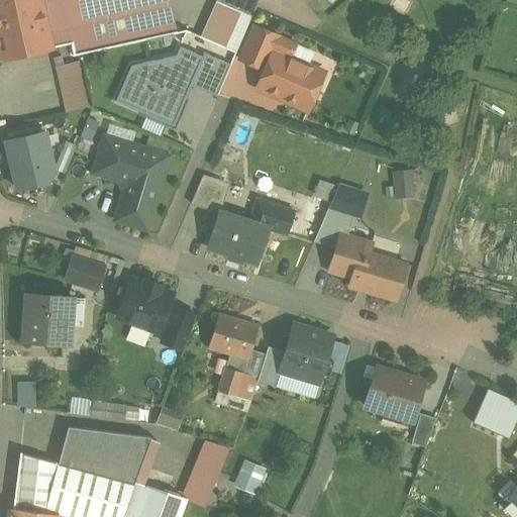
[(0,0),(0,59),(1,60),(53,48),(48,28),(49,28),(41,0),(0,0)]
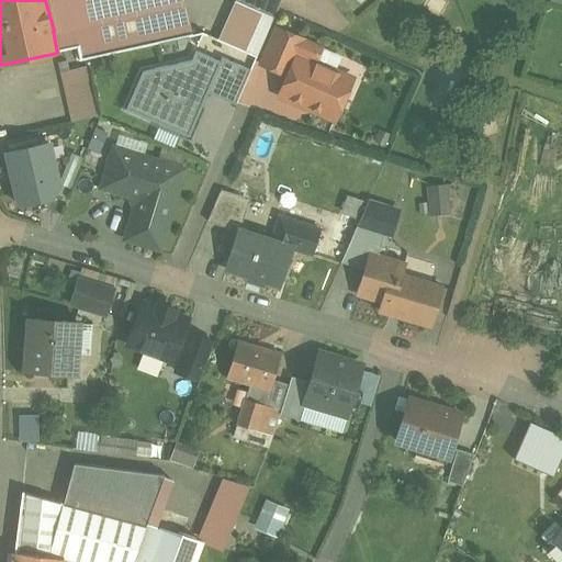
[(45,0),(54,31),(182,2),(182,0),(45,0)]
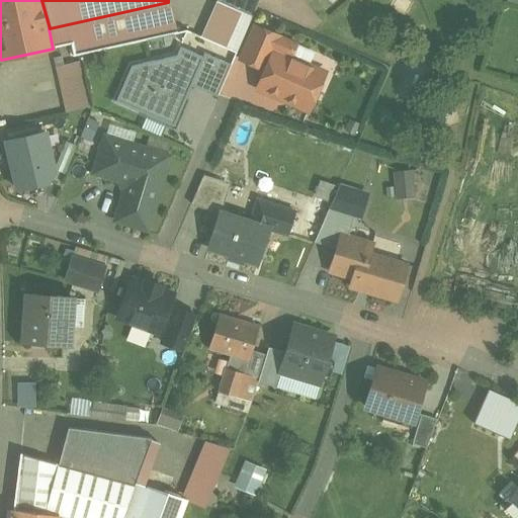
[(253,16),(260,0),(219,0),(219,1),(242,11),(253,16)]
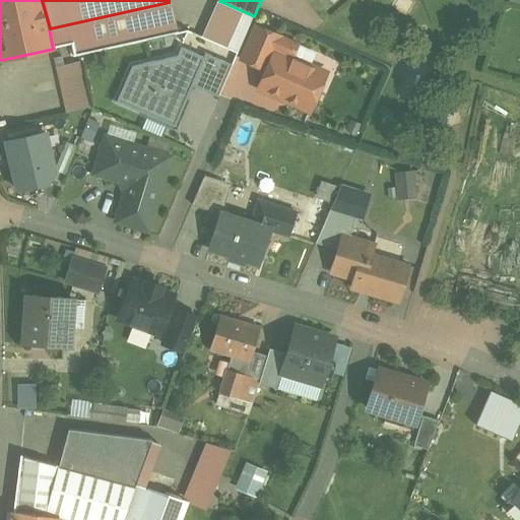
[(243,11),(219,1),(203,37),(226,48),(243,11)]
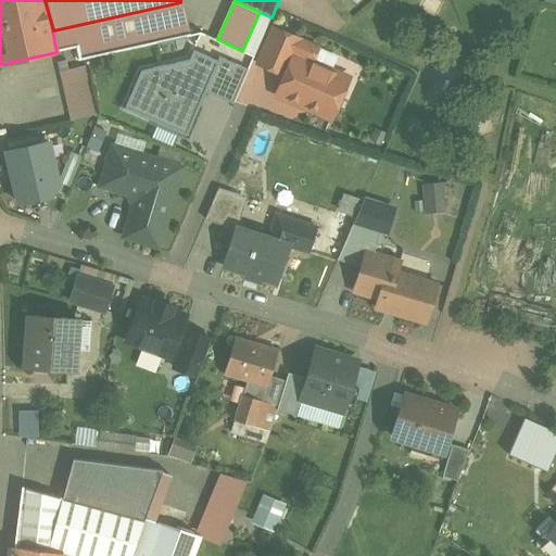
[(53,30),(52,30),(57,52),(77,48),(79,60),(188,36),(180,2),(53,30)]
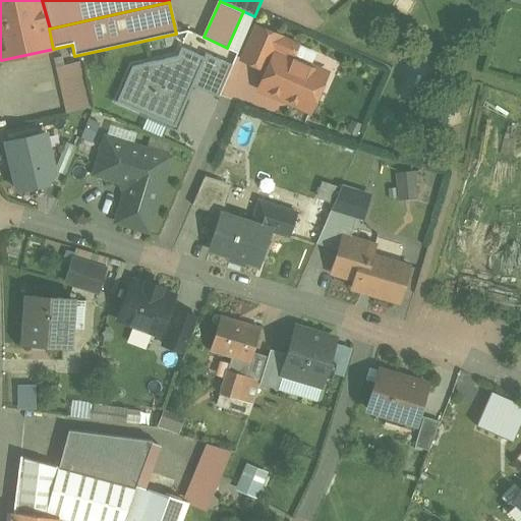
[(299,44),(256,25),(251,38),(274,48),(264,69),(268,70),(261,89),(311,111),(321,91),(319,84),(325,72),(293,58),(299,44)]
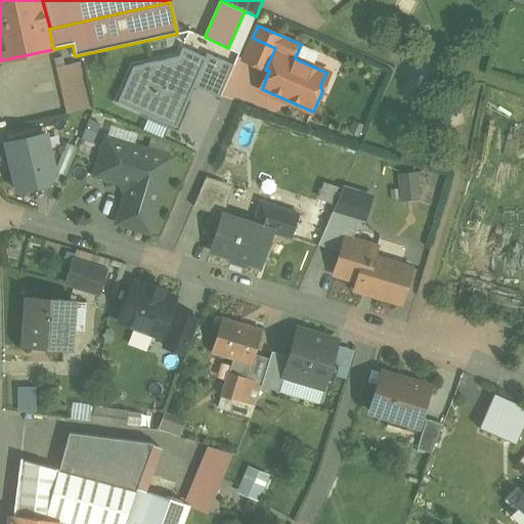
[(275,48),(253,38),(244,59),(265,70),(275,48)]
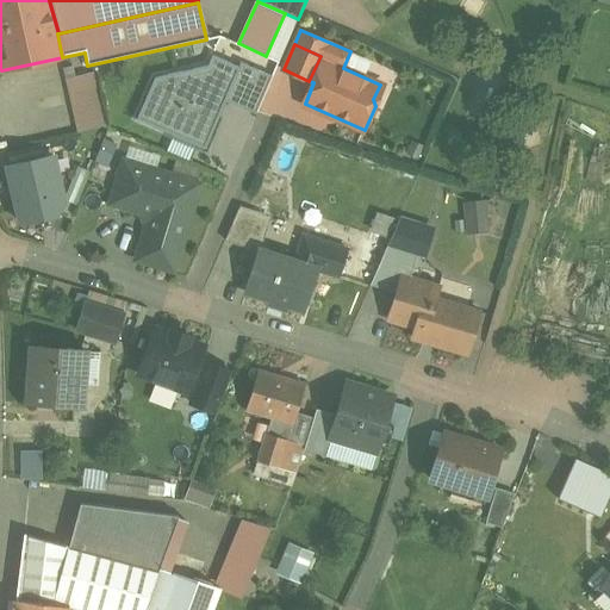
[(236,81),(174,53),(162,76),(163,78),(154,98),(187,113),(176,136),(179,136),(210,150),(228,112),(223,110),(236,81)]
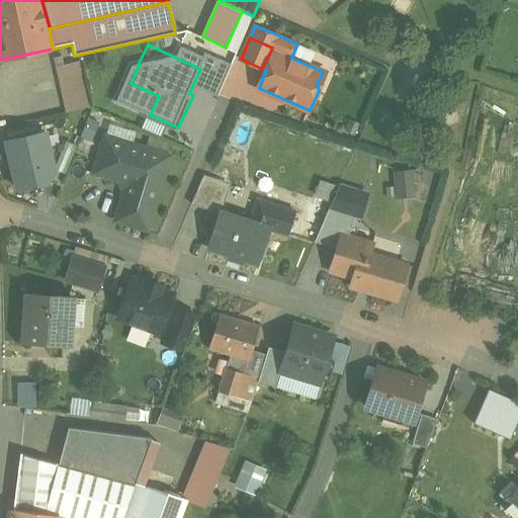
[(234,58),(210,48),(194,83),(219,94),(234,58)]
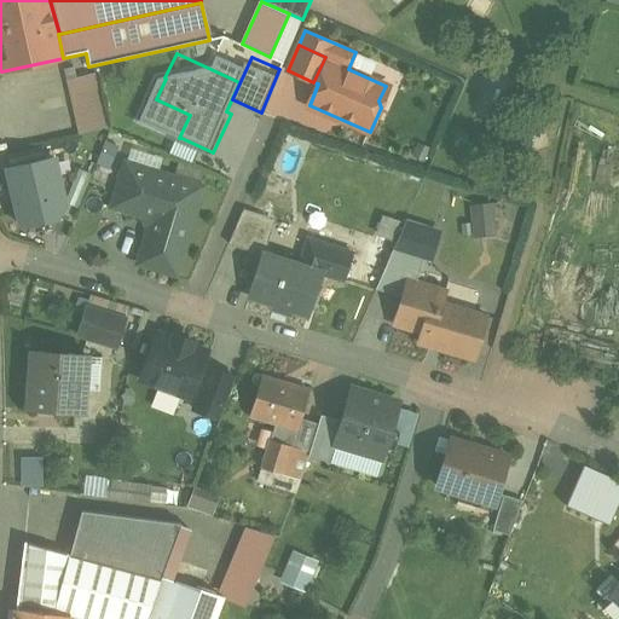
[(97,73),(68,80),(80,134),(109,128),(97,73)]
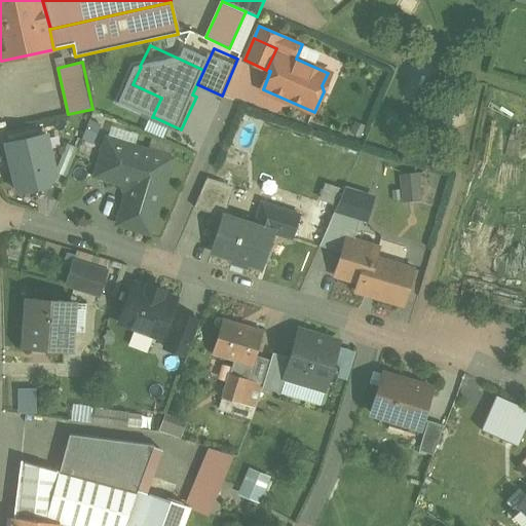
[(90,120),(83,141),(96,145),(103,123),(90,120)]
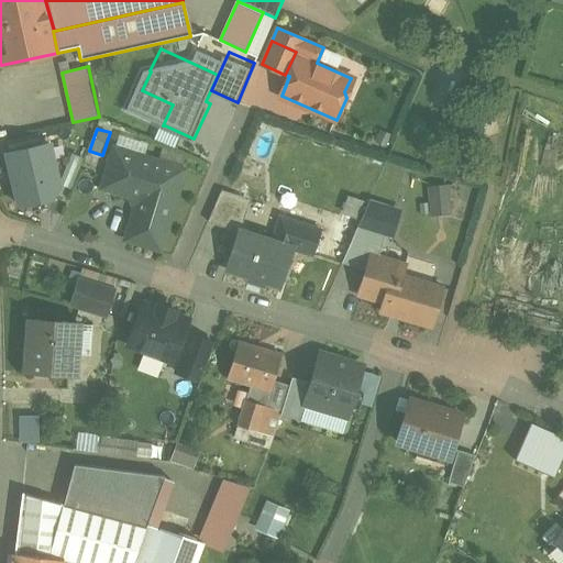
[(184,169),(116,148),(116,152),(111,154),(109,163),(110,167),(110,169),(116,172),(110,189),(133,197),(138,206),(132,227),(133,227),(165,236),(176,200),(174,200),(184,169)]
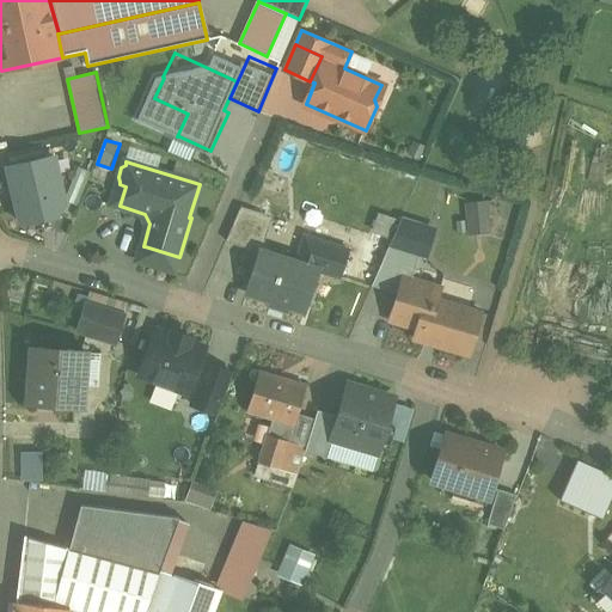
[(53,167),(6,175),(16,230),(62,222),(53,167)]
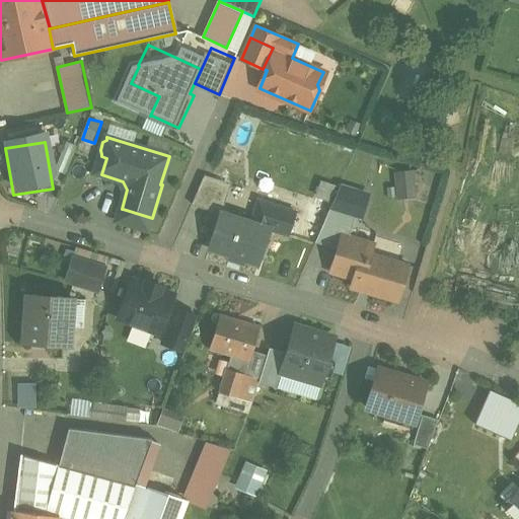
[(421,198),(420,170),(394,171),(396,199),(421,198)]
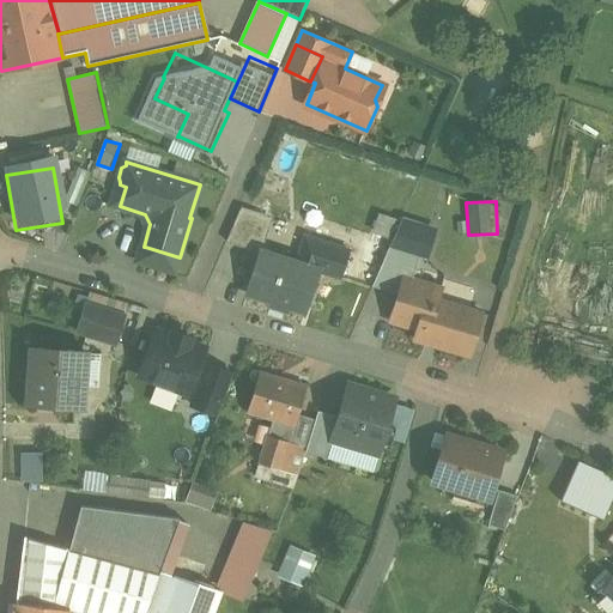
[(267,216),(242,207),(228,242),(255,252),(267,216)]
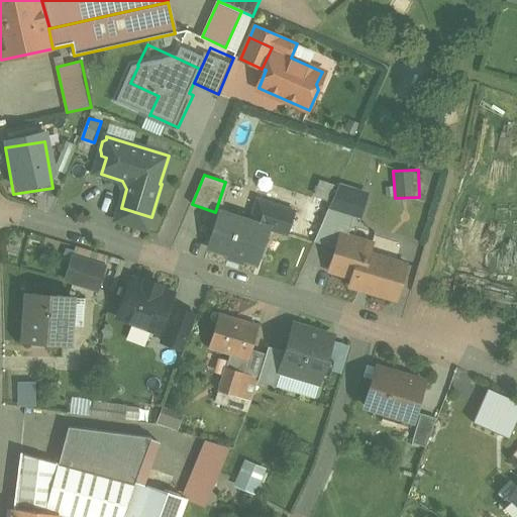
[(321,180),(317,195),(334,200),(339,185),(321,180)]
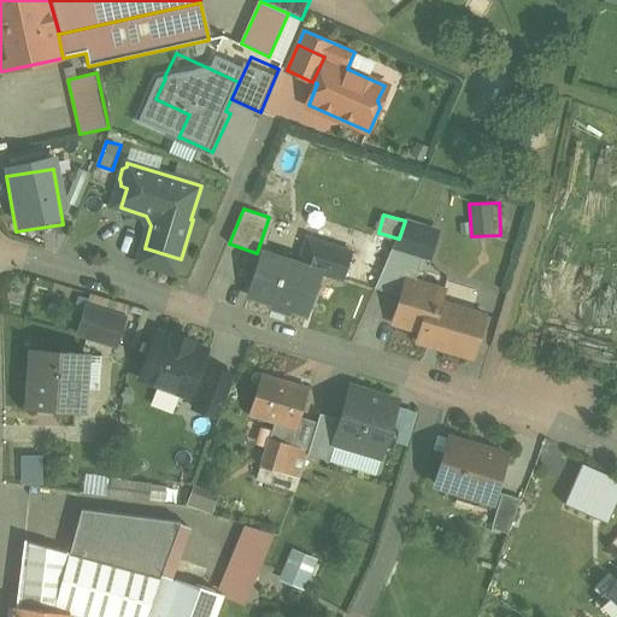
[(298,265),(263,254),(250,294),(275,303),(274,307),(289,313),(292,307),(309,313),(322,274),(344,281),(344,280),(353,252),(330,245),(335,233),(312,225),(298,265)]
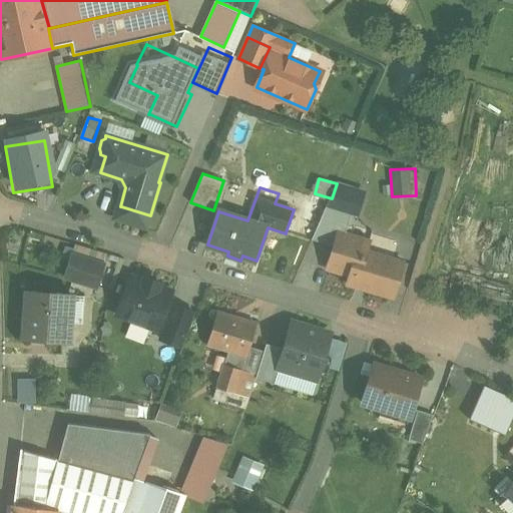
[(150,215),(121,206),(117,218),(146,227),(150,215)]
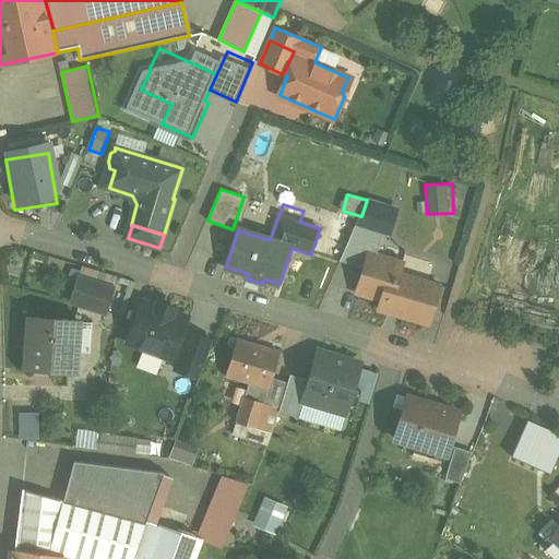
[(383,234),(356,225),(341,261),(365,269),(370,252),(377,254),(383,234)]
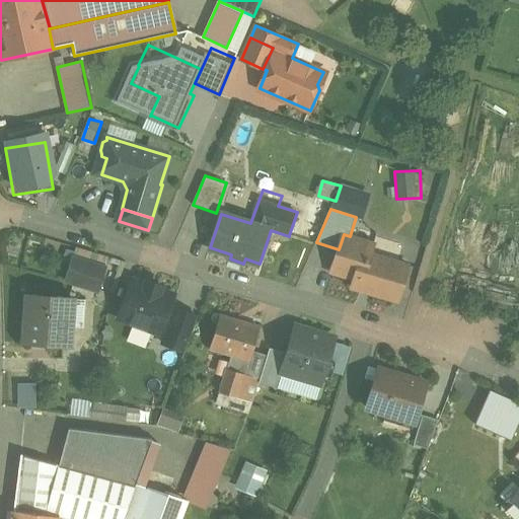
[(409,265),(371,253),(374,243),(350,236),(344,234),(339,249),(332,272),(356,279),(353,288),(398,301),(409,265)]
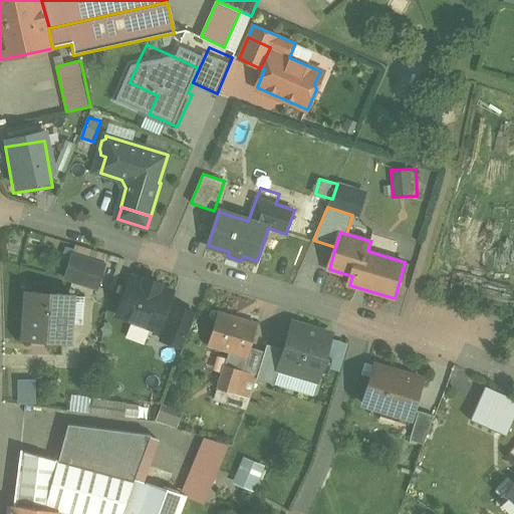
[(108,254),(76,244),(66,277),(97,287),(108,254)]
